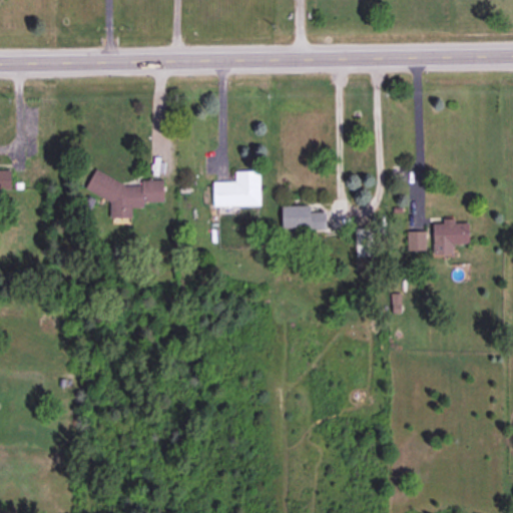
[(0,168),(0,188),(11,188),(11,169),(0,168)]
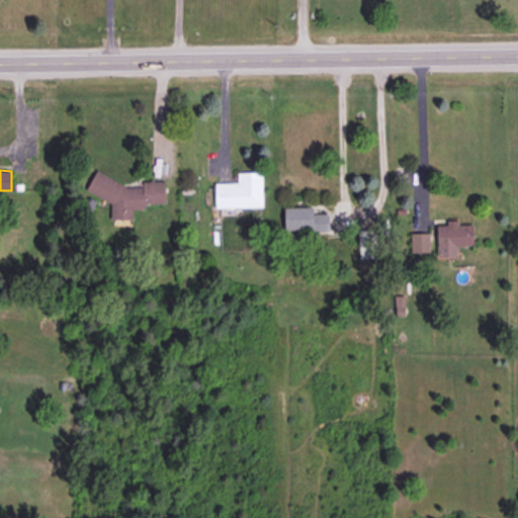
[(111,220),(134,219),(134,208),(144,208),(147,203),(166,202),(165,180),(145,181),(142,186),(130,186),(96,170),(86,190),(110,201),(111,220)]
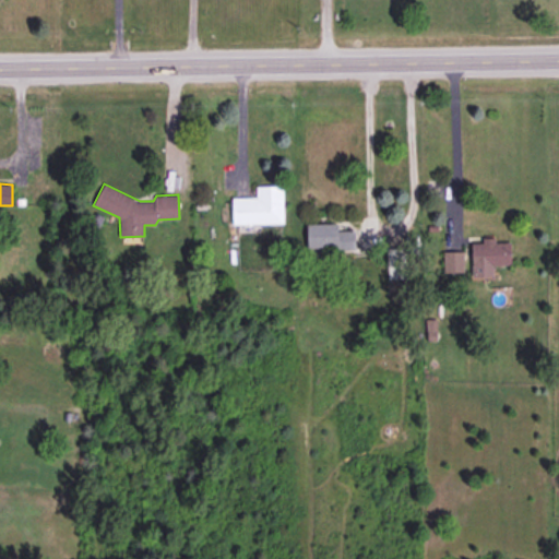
[(233,224),(284,223),(283,186),(257,186),(257,197),(233,198),(233,224)]
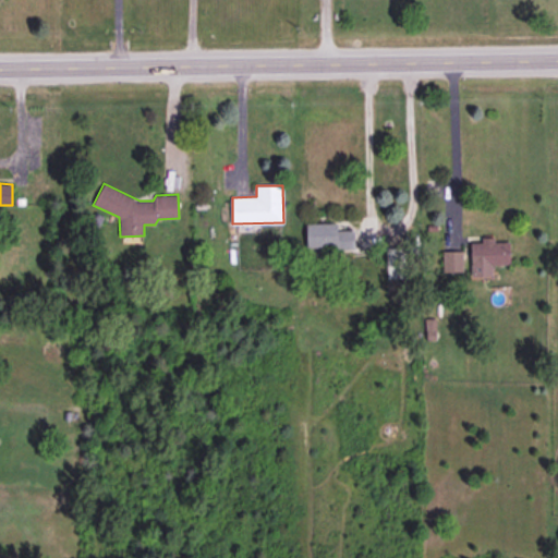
[(338,222),(306,222),(307,249),(355,247),(355,230),(338,230),(338,222)]
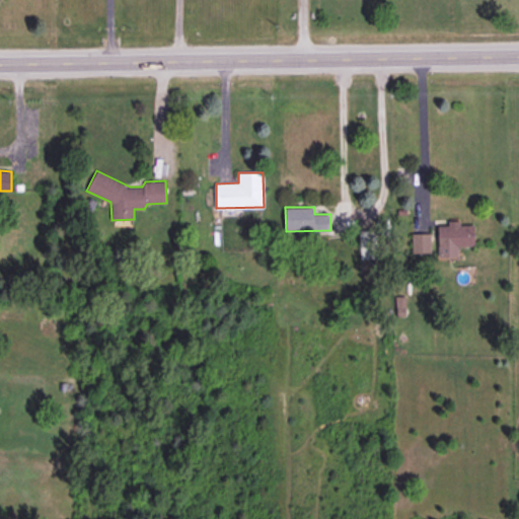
[(474,224),(458,224),(458,223),(438,223),(439,256),(459,256),(459,246),(474,246),(474,224)]
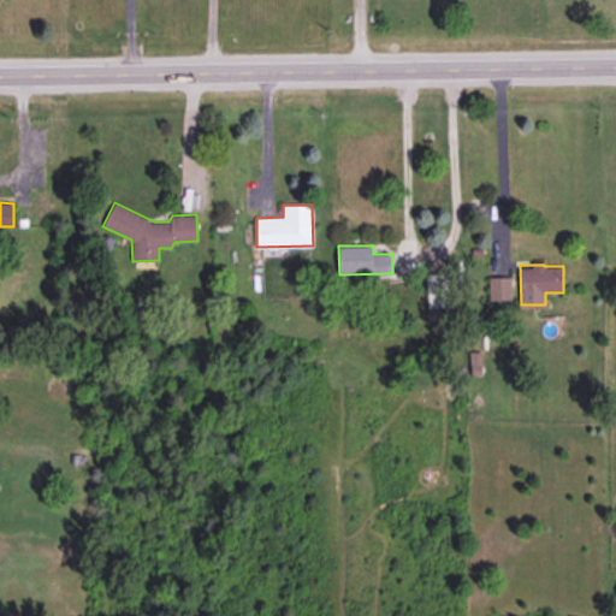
[(449,307),(449,273),(427,273),(428,307),(449,307)]
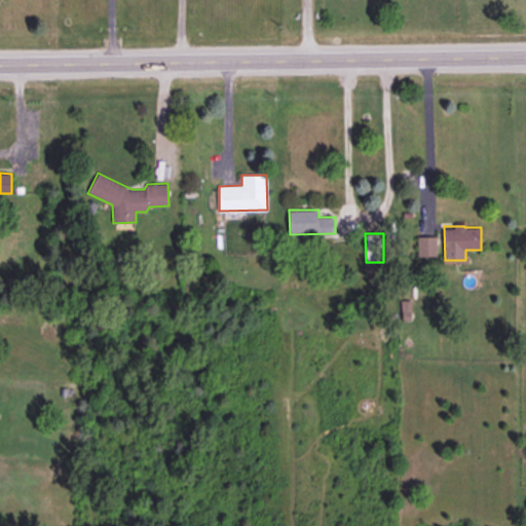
[(437,236),(417,236),(417,256),(437,256),(437,236)]
